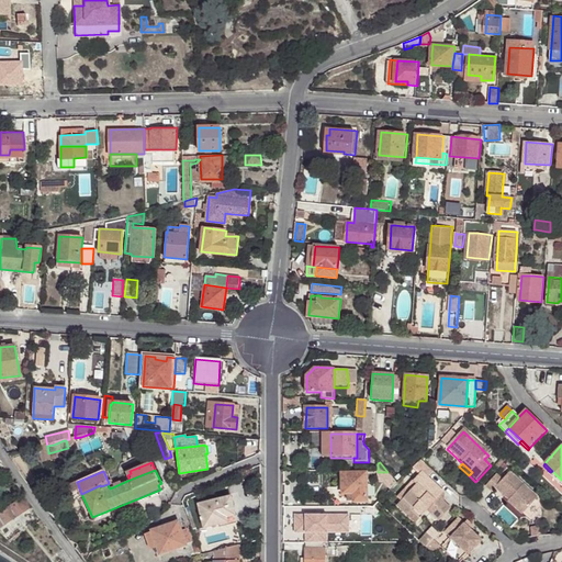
[(561,486),(561,480),(552,471),(550,472),(550,474),(561,486)]
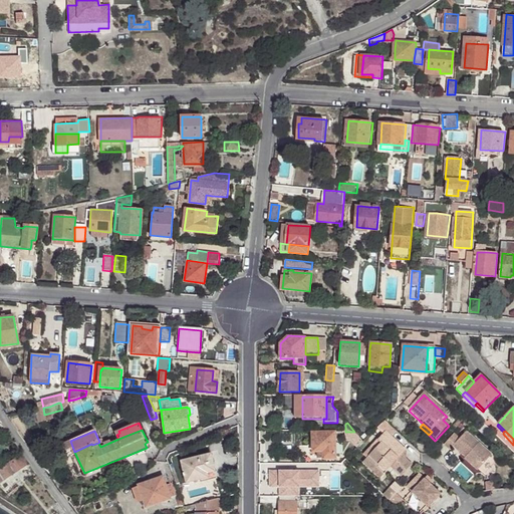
[(324,452),(324,458),(334,458),(334,434),(313,434),(314,452),(319,452),(324,452)]
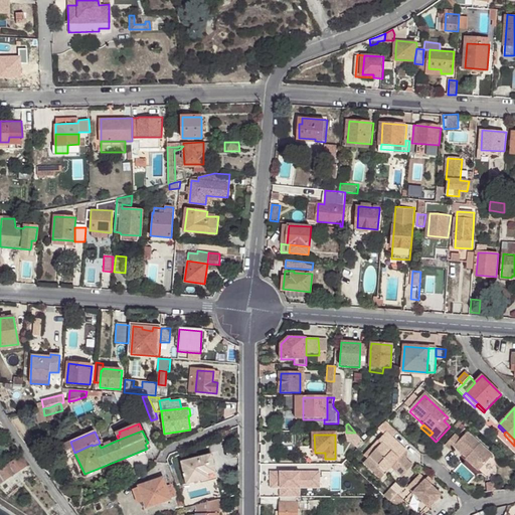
[(379,468),(386,475),(392,468),(405,454),(385,435),(377,444),(380,447),(367,461),(376,470),(379,468)]
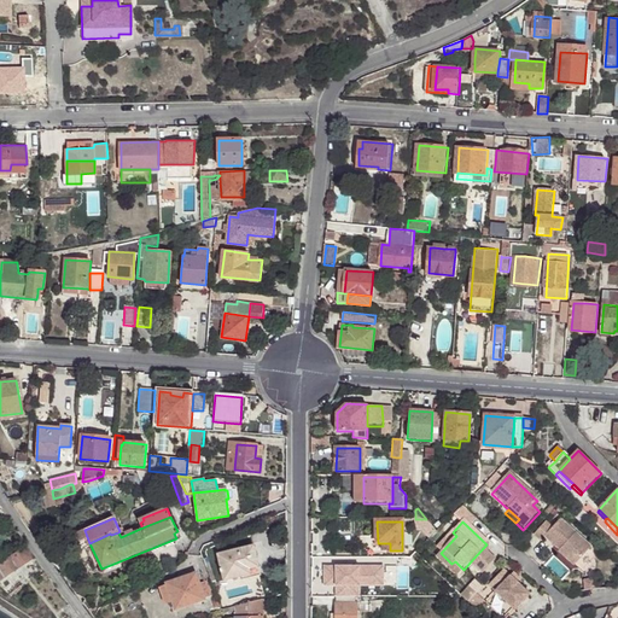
[(559,522),(552,530),(544,524),(532,537),(540,543),(543,538),(558,553),(572,569),(589,549),(559,522)]
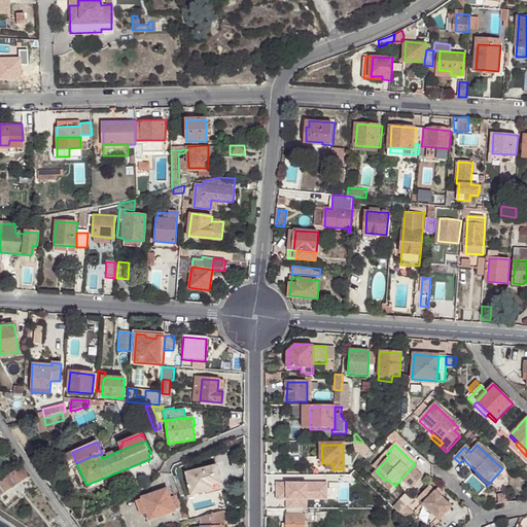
[(68,466),(76,463),(72,452),(64,455),(68,466)]
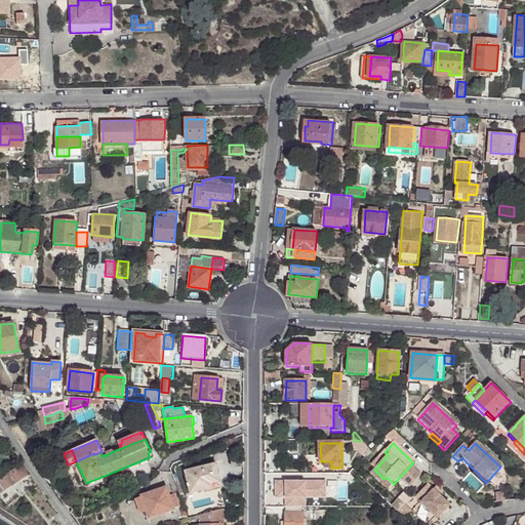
[(388,455),(385,452),(371,467),(374,470),(388,455)]
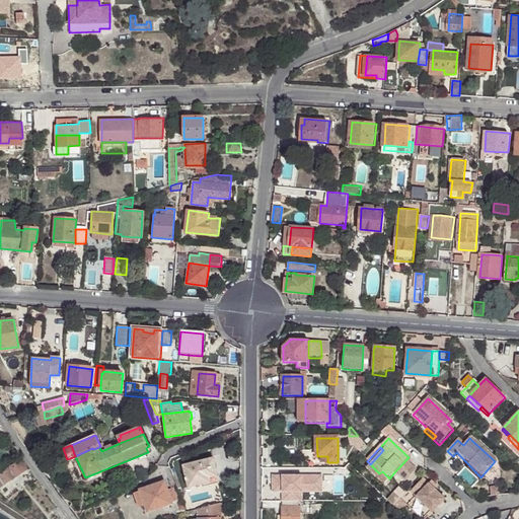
[(410,463),(409,457),(395,471),(398,475),(410,463)]
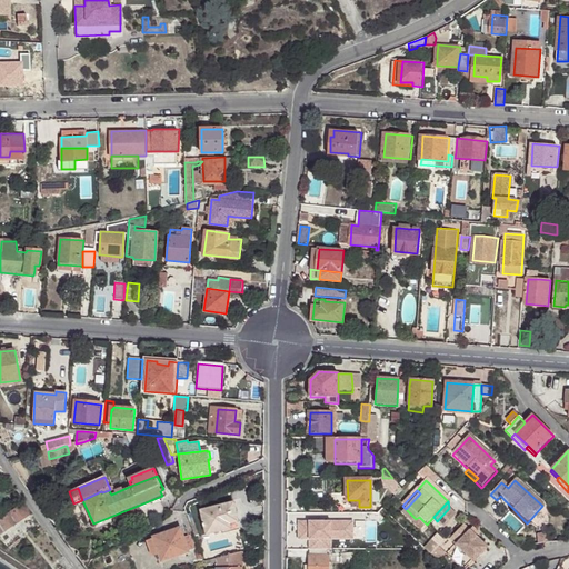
[(230,523),(238,521),(233,502),(213,508),(206,510),(203,511),(200,511),(207,533),(221,530),(231,528),(230,523)]
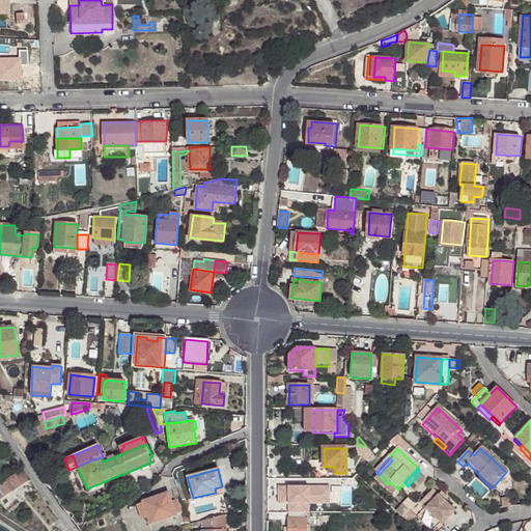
[(0,500),(19,487),(28,480),(22,472),(0,487),(0,500)]
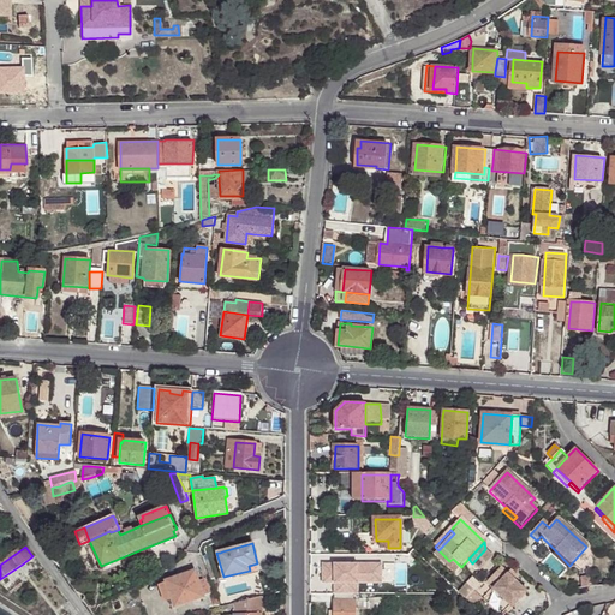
[(494,557),(485,549),(472,563),(481,572),(494,557)]
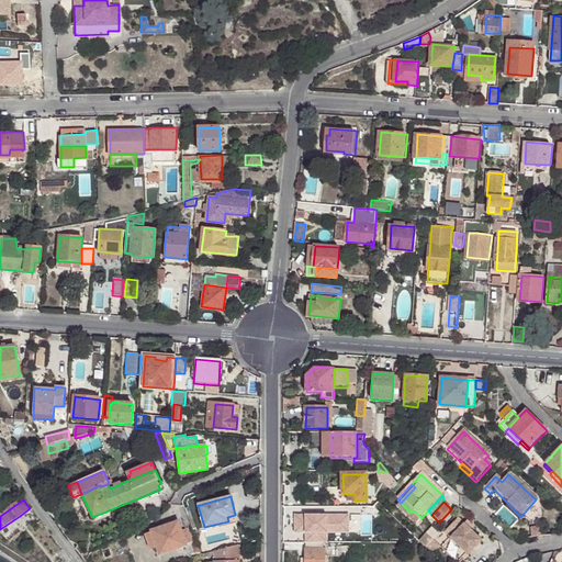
[(406,517),(411,513),(401,503),(396,507),(406,517)]
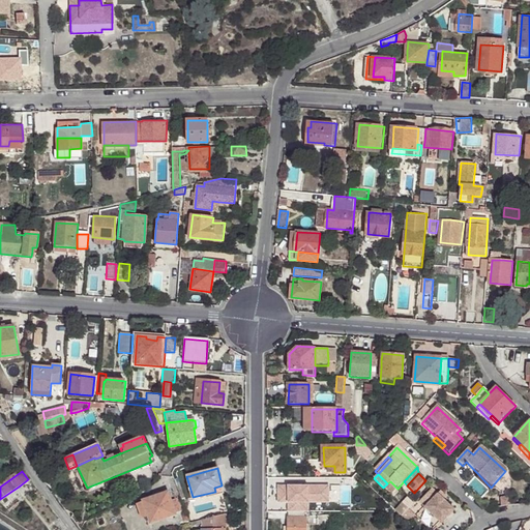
[(361,481),(355,475),(351,479),(352,482),(356,487),(361,481)]
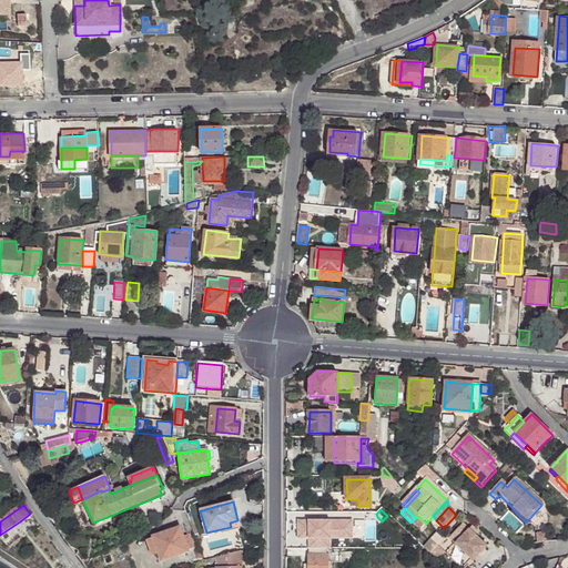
[(423,526),(426,524),(418,516),(415,518),(423,526)]
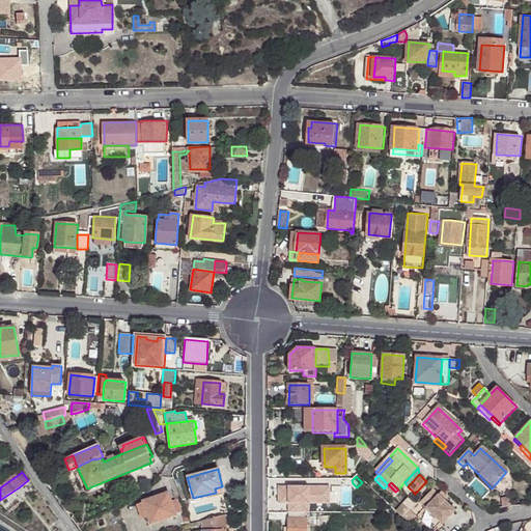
[(224,495),(222,486),(215,488),(216,493),(206,495),(207,499),(224,495)]
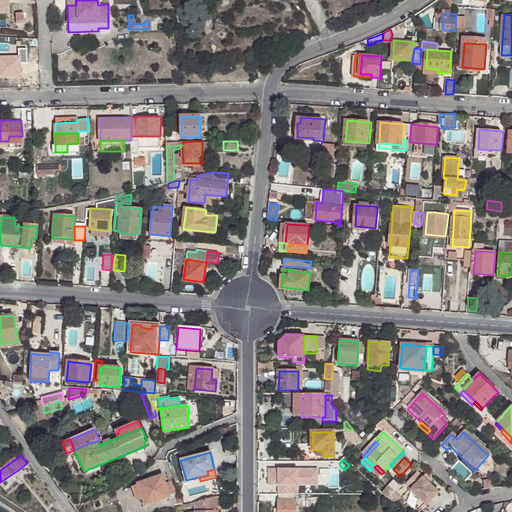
[(296,495),(298,495),(298,485),(298,471),(279,470),(278,495),(280,495),(296,495)]
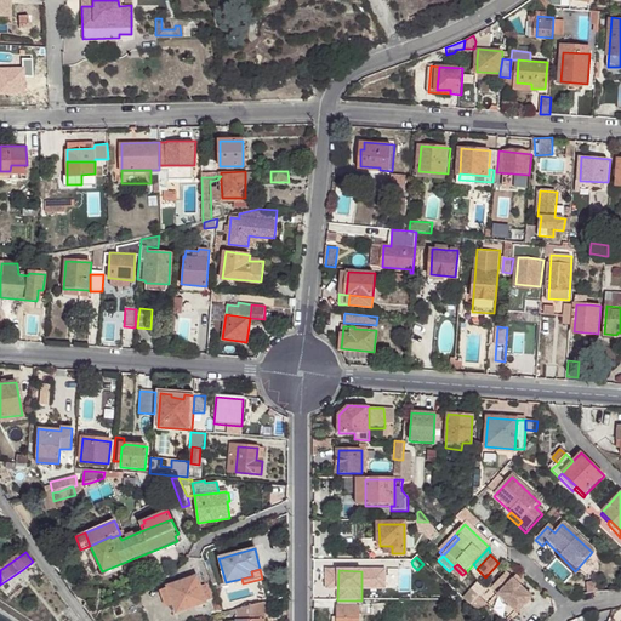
[(167,587),(174,603),(177,613),(206,603),(205,600),(212,597),(208,582),(199,585),(195,575),(166,586),(167,587)]
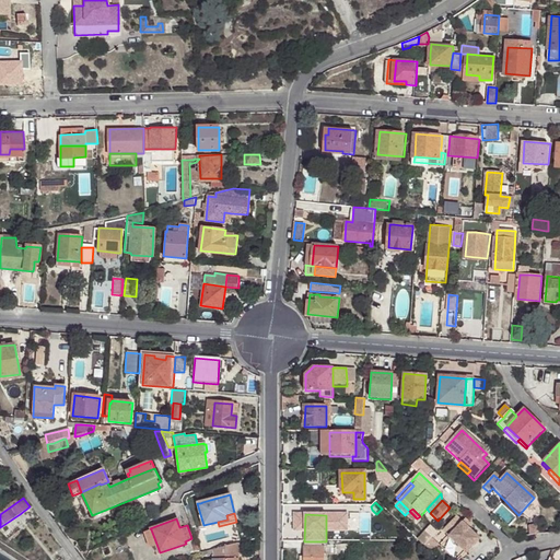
[(343,518),(343,527),(359,527),(359,518),(343,518)]
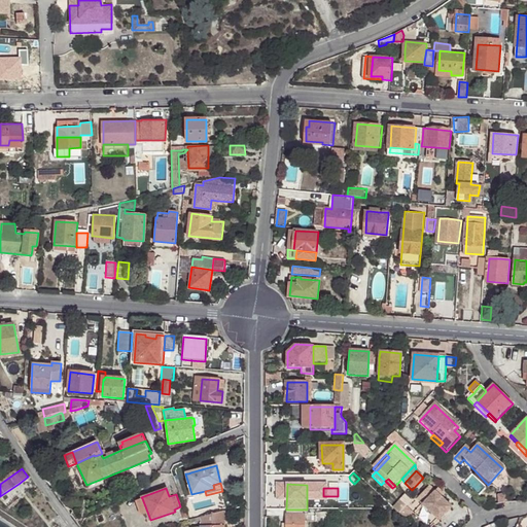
[(442,499),(434,493),(429,488),(416,501),(438,522),(452,508),(442,499)]
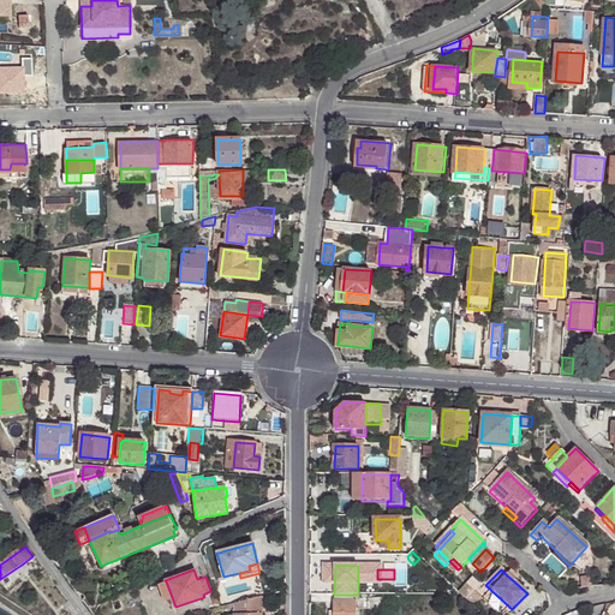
[(511,572),(507,575),(515,583),(518,579),(511,572)]
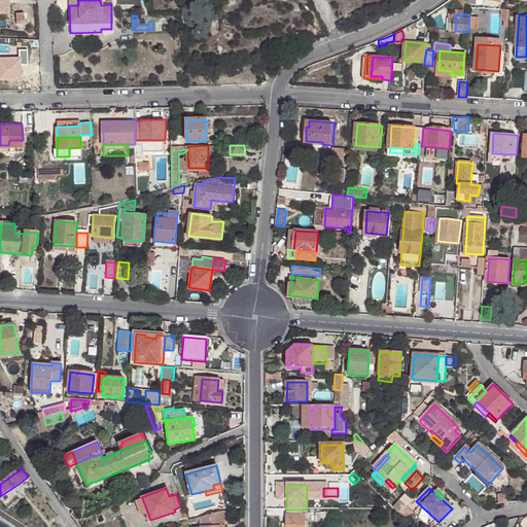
[(498,499),(499,507),(508,505),(506,497),(498,499)]
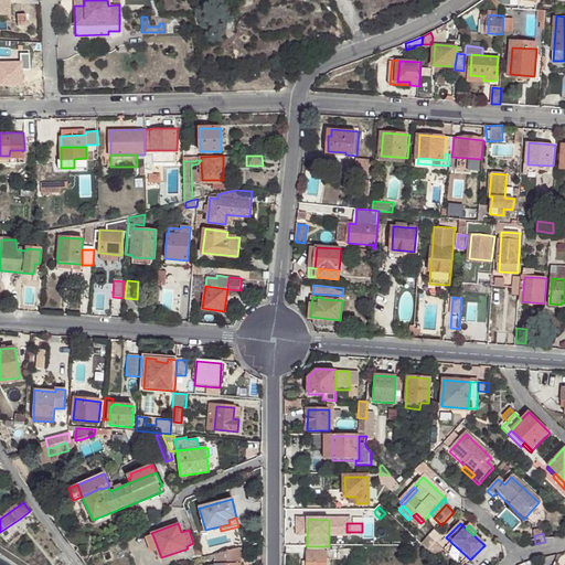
[(8,544),(10,546),(22,537),(20,534),(8,544)]
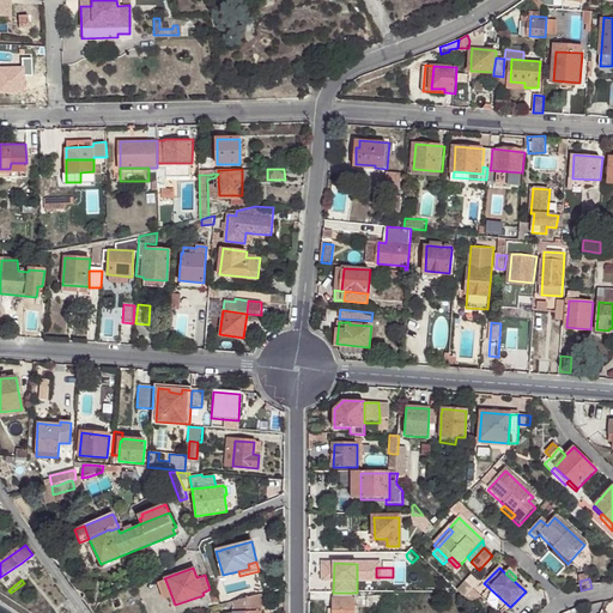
[(164,598),(171,595),(165,580),(158,582),(164,598)]
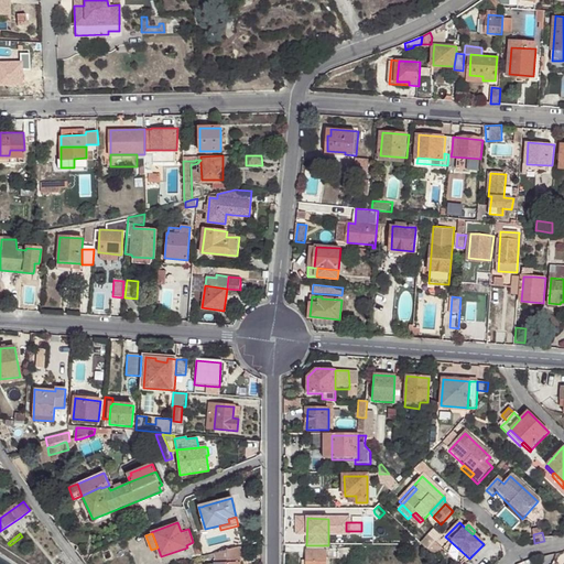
[(328,545),(337,545),(337,534),(328,534),(328,545)]
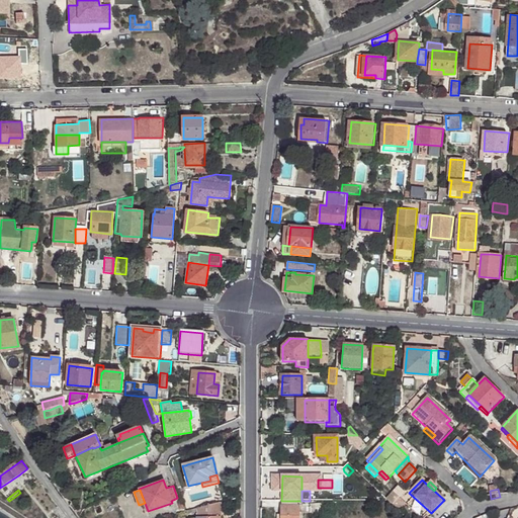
[(393,492),(385,500),(398,512),(406,503),(393,492)]
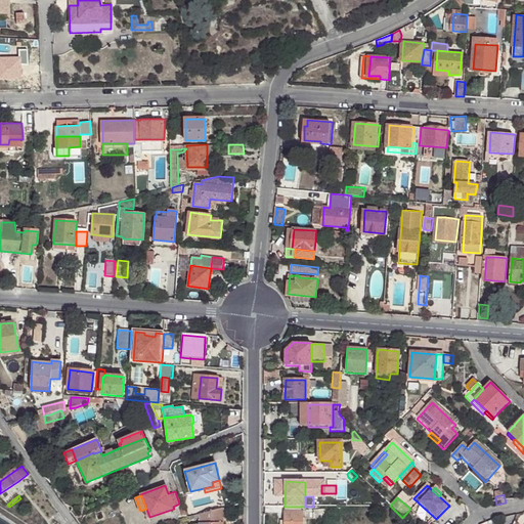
[(222,523),(222,508),(188,517),(189,519),(200,517),(200,523),(222,523)]
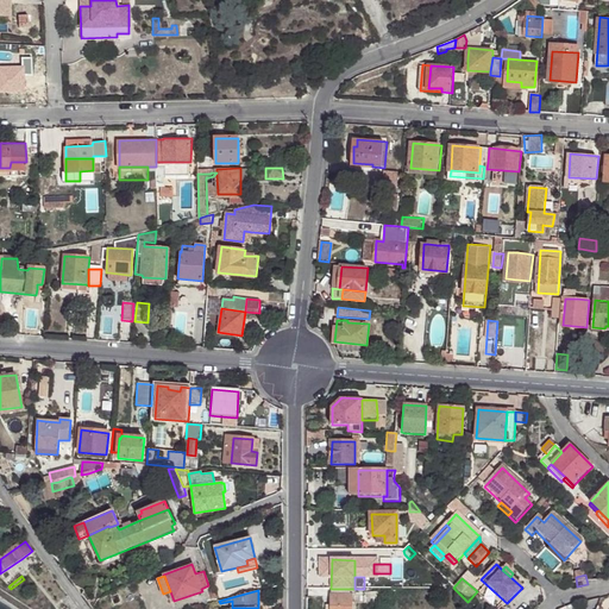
[(352,608),(353,596),(352,596),(333,596),(331,596),(332,606),(331,608),(352,608)]
